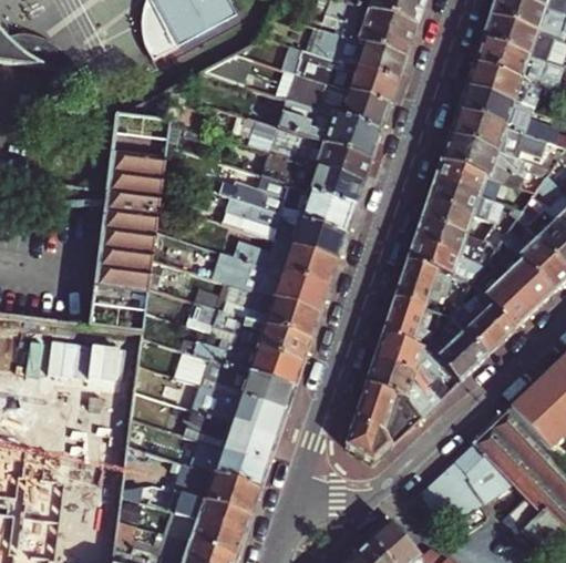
[(144,0),(142,4),(141,11),(140,18),(140,26),(140,32),(142,39),(144,45),(147,52),(151,58),(233,12),(225,0),(144,0)]
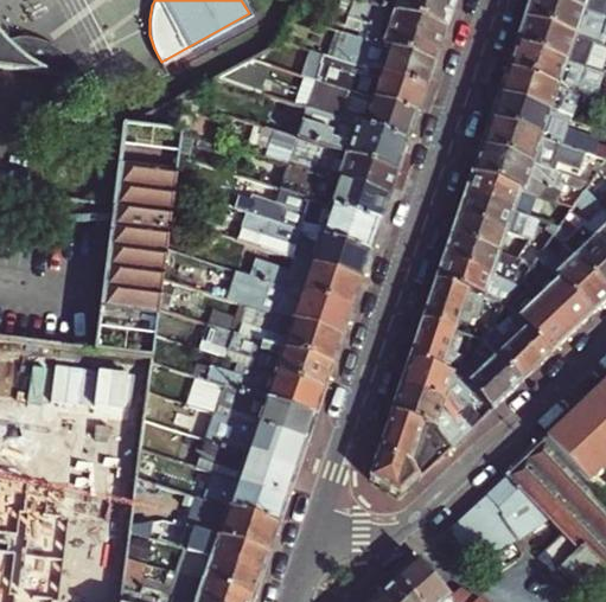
[(365,38),(434,62),(446,27),(369,2),(363,0),(338,0),(336,7),(338,12),(348,14),(346,17),(370,25),(365,38)]
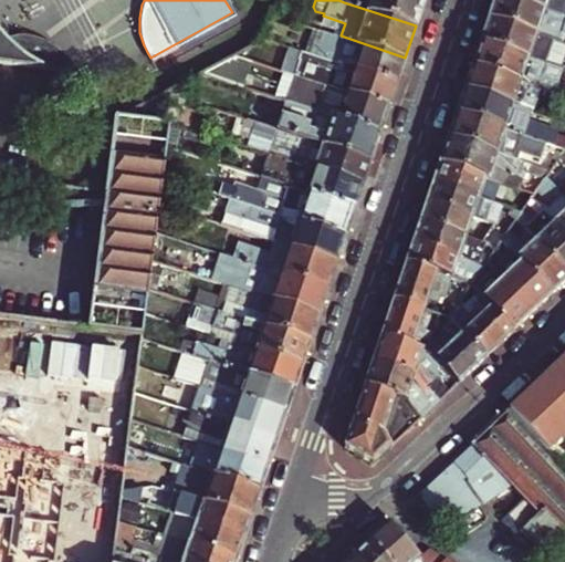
[(345,0),(344,2),(416,25),(424,0),(345,0)]
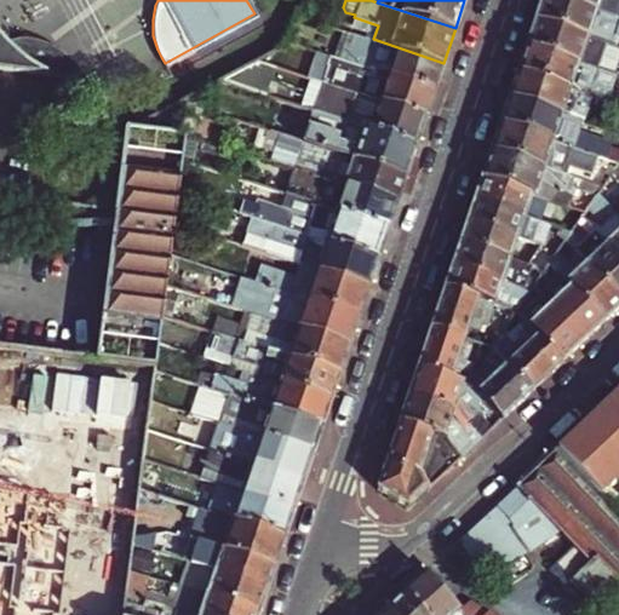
[(618,35),(618,17),(571,0),(540,0),(536,16),(603,41),(607,32),(618,35)]
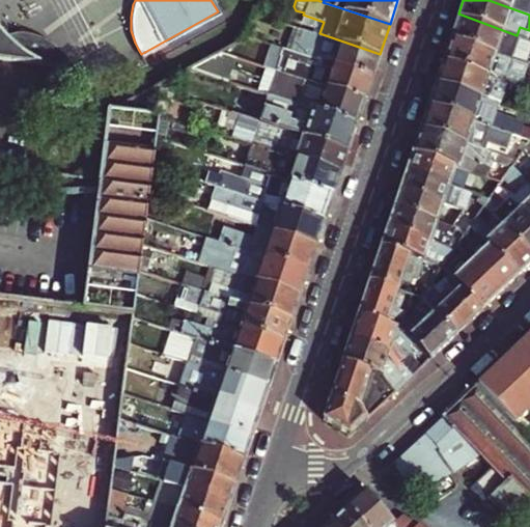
[(489,0),(529,15),(529,0),(489,0)]
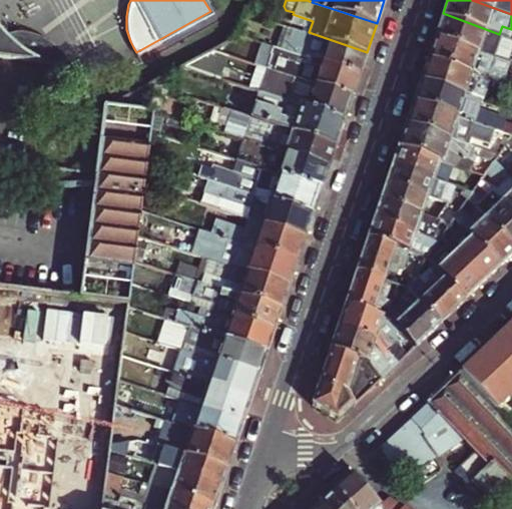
[(511,55),(506,54),(511,38),(499,34),(443,13),(435,35),(493,56),(511,63),(511,55)]
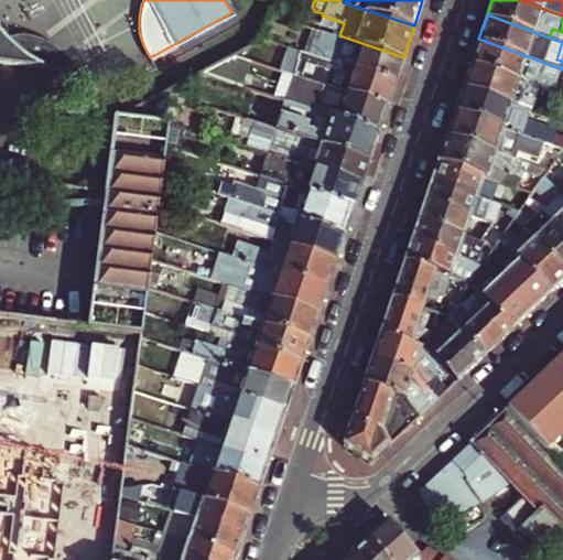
[(317,28),(339,35),(344,23),(322,15),(317,28)]
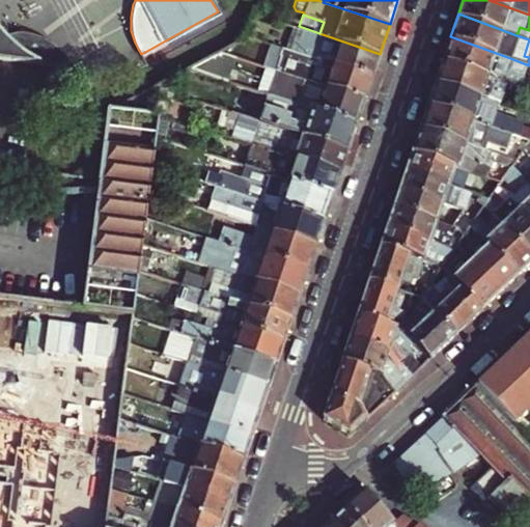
[(0,57),(72,68),(67,59),(64,55),(58,50),(50,44),(40,38),(32,36),(24,35),(10,36),(0,25),(0,57)]
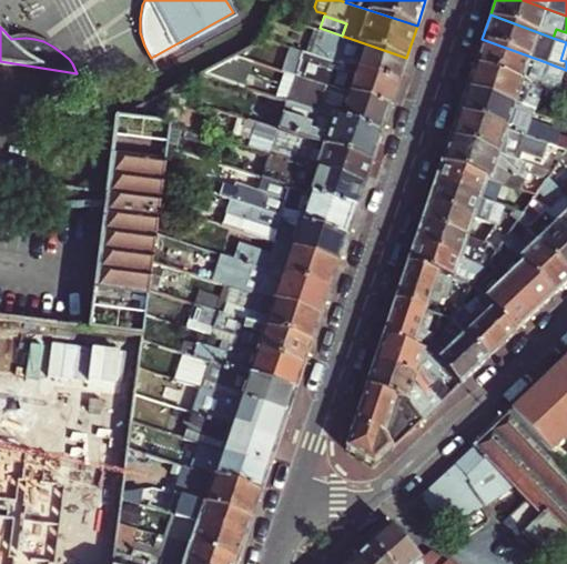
[(397,82),(406,58),(342,36),(320,28),(317,28),(310,52),(397,82)]
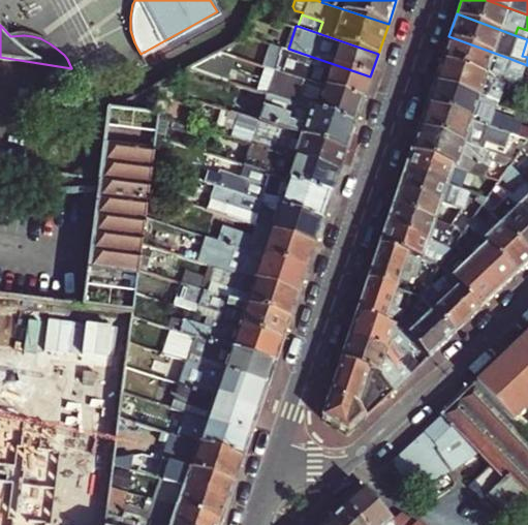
[(503,72),(508,58),(448,36),(441,58),(486,73),(520,86),(525,88),(527,82),(503,72)]
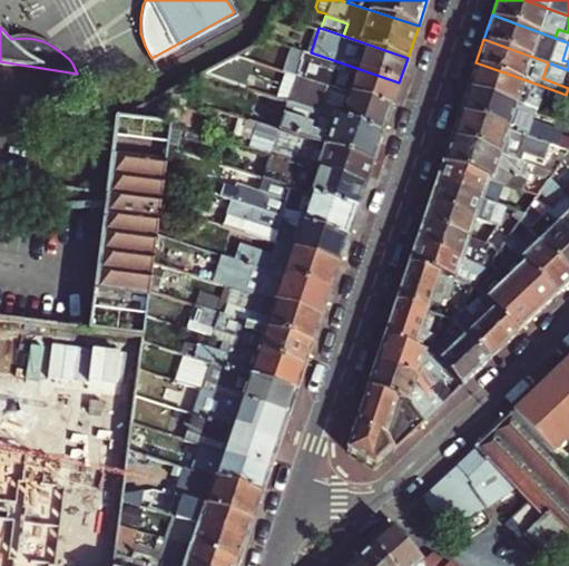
[(327,84),(392,105),(399,83),(311,52),(307,51),(303,61),(308,64),(305,76),(327,84)]
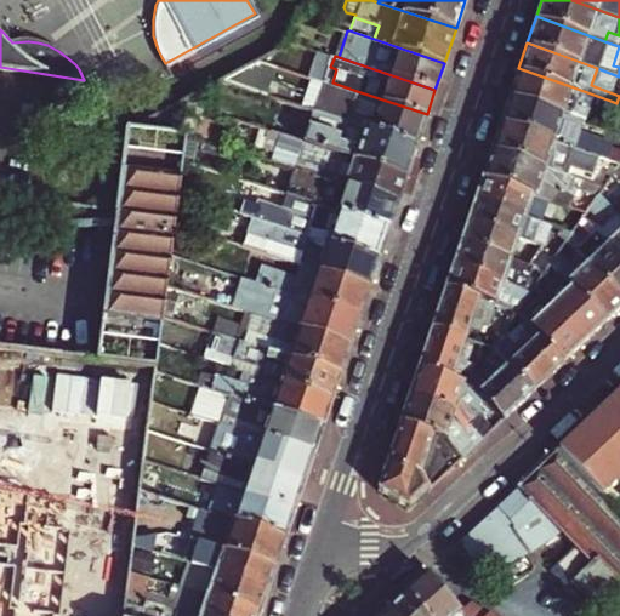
[(222,78),(269,93),(279,64),(259,57),(222,78)]
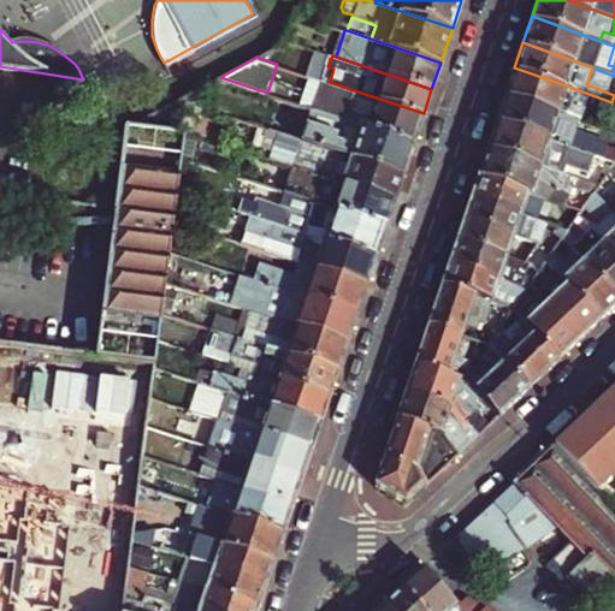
[(324,79),(330,82),(333,69),(327,66),(324,79)]
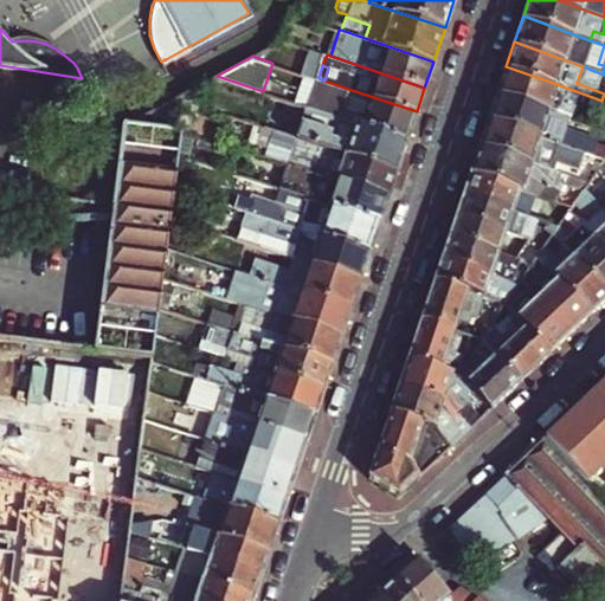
[(577,105),(552,97),(557,84),(506,66),(497,91),(572,118),(577,105)]
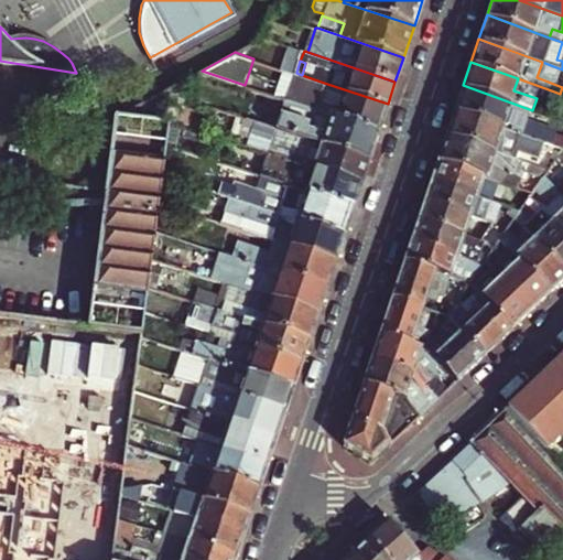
[(312,109),(378,131),(388,104),(324,83),(320,95),(299,88),(294,103),(312,109)]
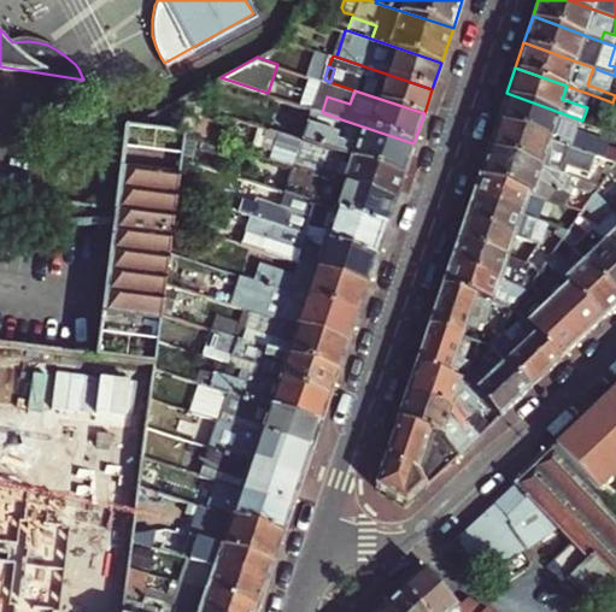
[(581,127),(582,121),(506,93),(498,118),(615,158),(615,156),(615,148),(573,134),(575,124),(581,127)]
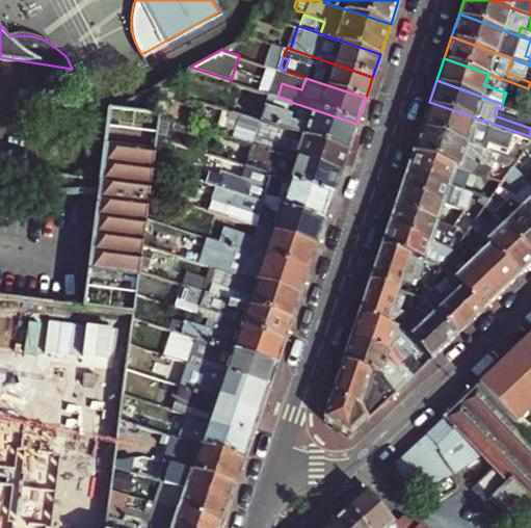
[(265,106),(290,114),(294,103),(277,97),(269,94),(265,106)]
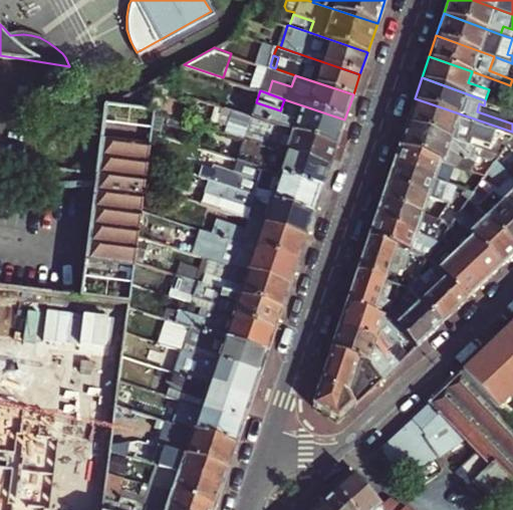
[(273,123),(336,144),(344,119),(284,99),(280,110),(256,102),(227,92),(223,106),(256,117),(273,123)]
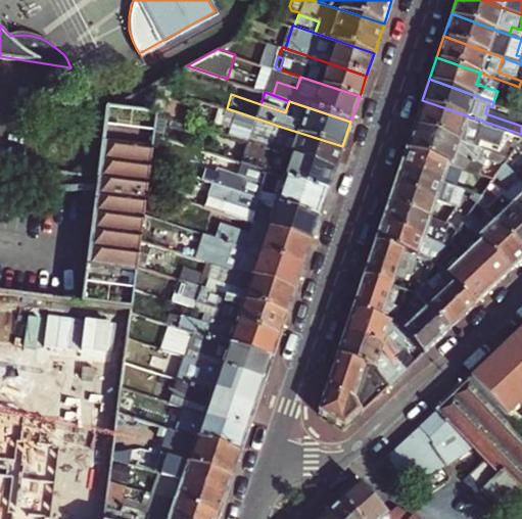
[(516,141),(521,134),(422,100),(414,124),(472,143),(475,135),(484,137),(485,134),(515,143),(516,141)]
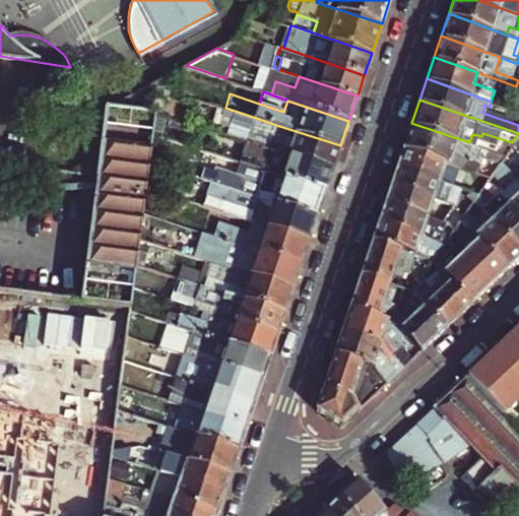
[(263,133),(272,136),(276,125),(259,119),(251,141),(259,143),(263,133)]
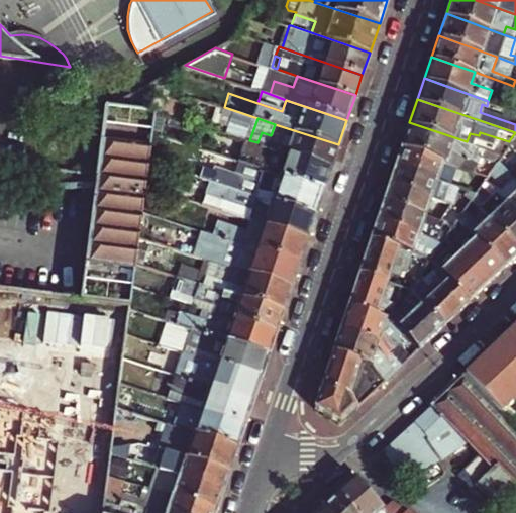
[(481,146),(467,141),(409,122),(402,145),(441,159),(445,161),(449,146),(452,152),(461,156),(476,161),(481,146)]
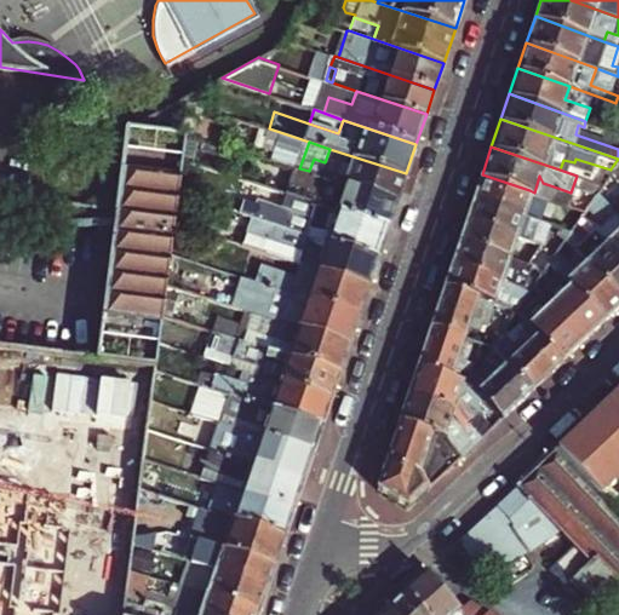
[(397,200),(406,173),(330,149),(325,162),(314,159),(309,171),(397,200)]
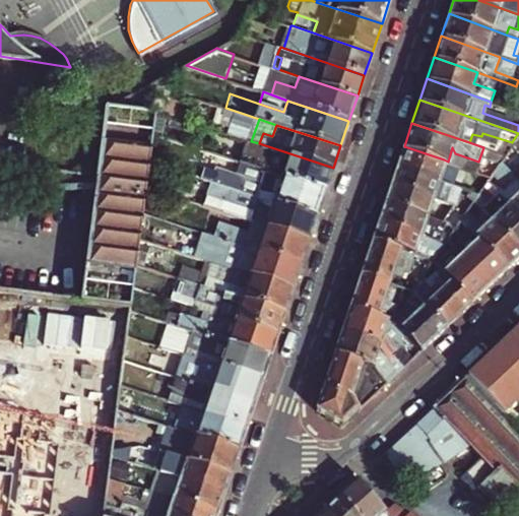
[(142,211),(143,202),(145,185),(149,158),(150,147),(102,140),(96,177),(93,203),(80,299),(130,305),(132,284),(135,262),(139,236),(142,211)]
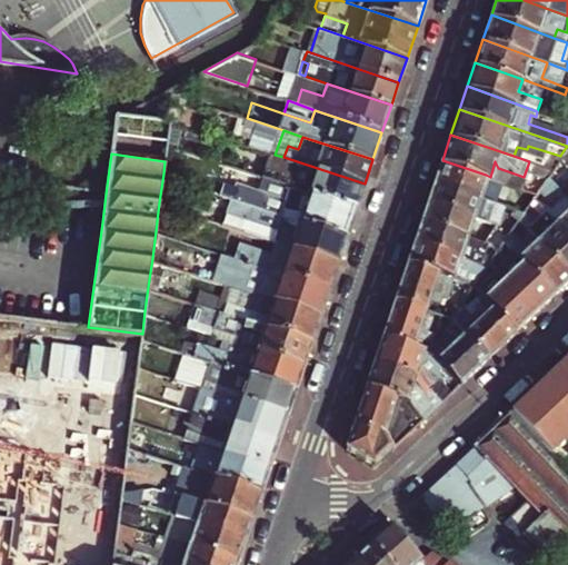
[(357,207),(365,184),(284,157),(280,169),(290,172),(287,184),(288,185),(357,207)]
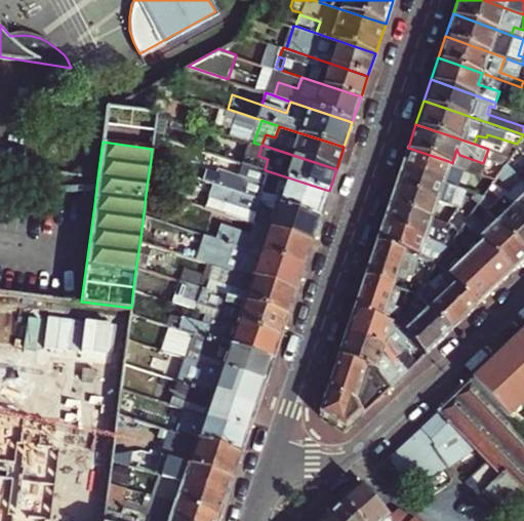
[(455,173),(446,169),(448,161),(408,148),(402,166),(452,183),(455,173)]
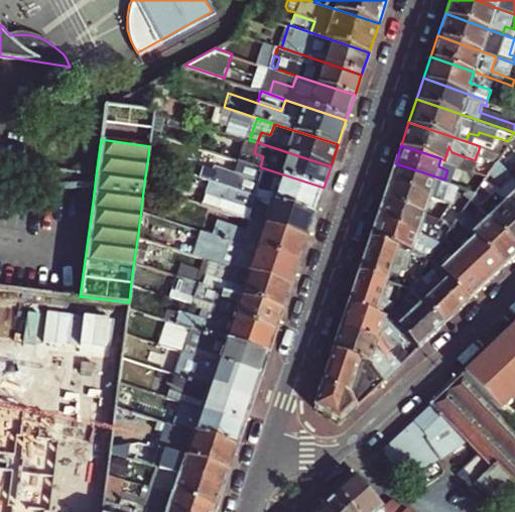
[(444,160),(458,164),(461,155),(452,152),(448,146),(444,160)]
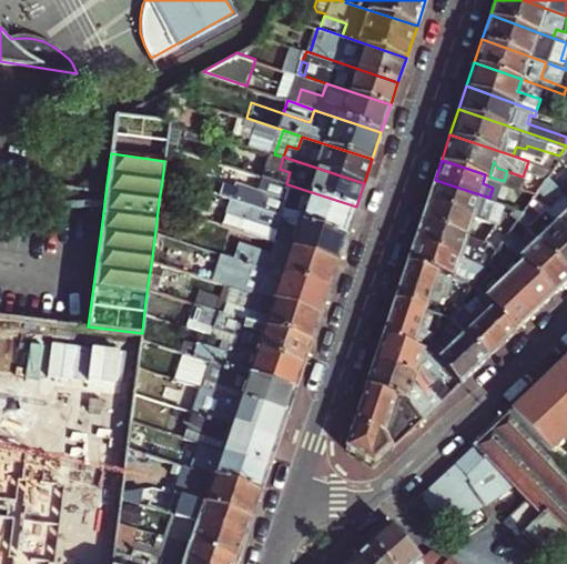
[(168,205),(170,205),(178,179),(163,173),(159,202),(168,205)]
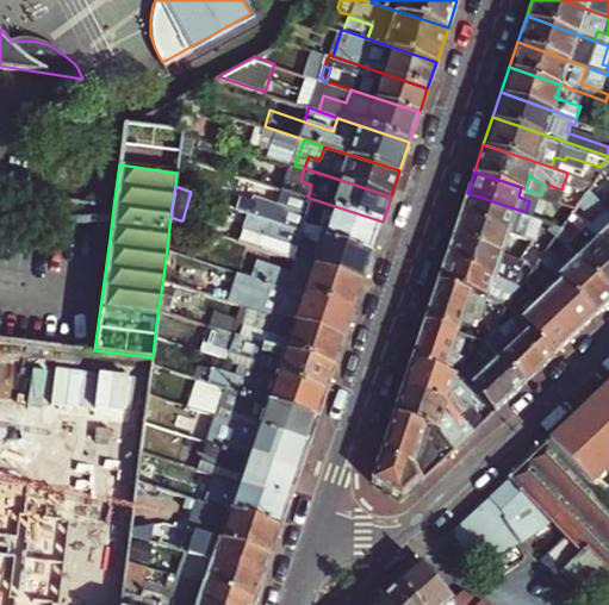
[(608,248),(608,209),(604,205),(586,186),(577,200),(592,216),(585,223),(608,248)]
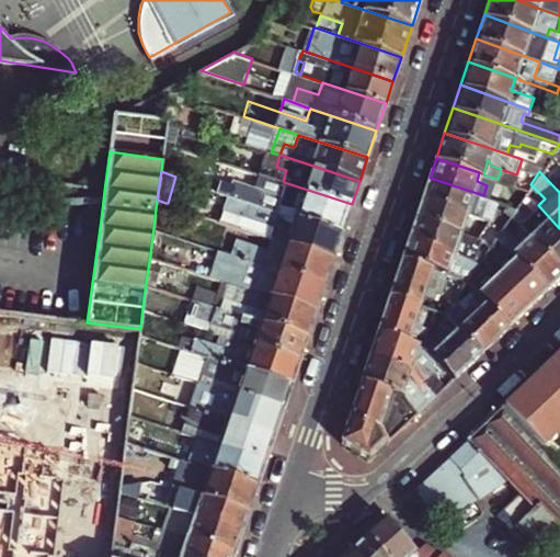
[(253,185),(280,194),(284,182),(283,181),(258,173),(253,185)]
